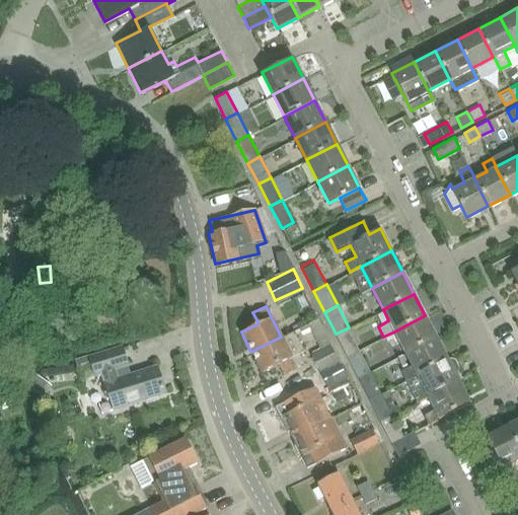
[(425,315),(394,332),(405,353),(436,338),(425,315)]
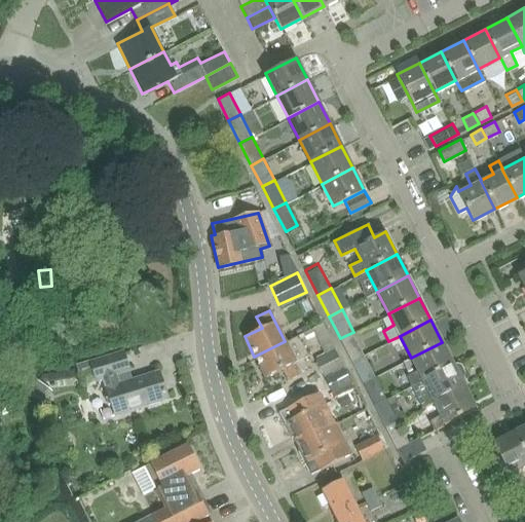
[(335,349),(323,322),(311,328),(325,355),(315,360),(323,373),(342,363),(335,349)]
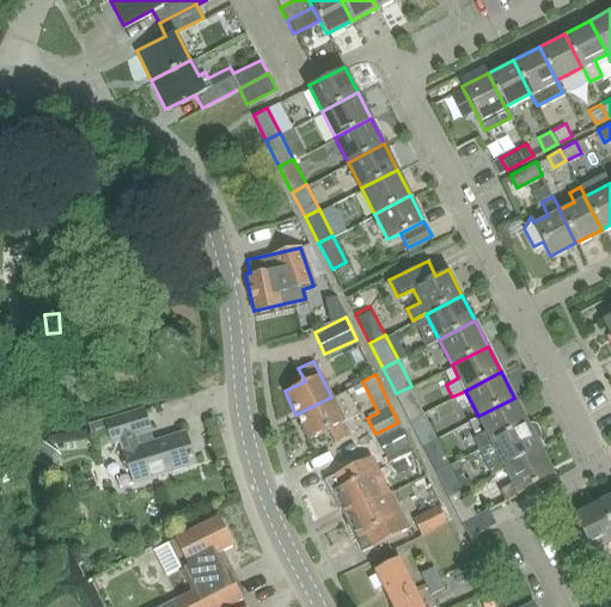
[(396,393),(408,420),(425,411),(411,386),(396,393)]
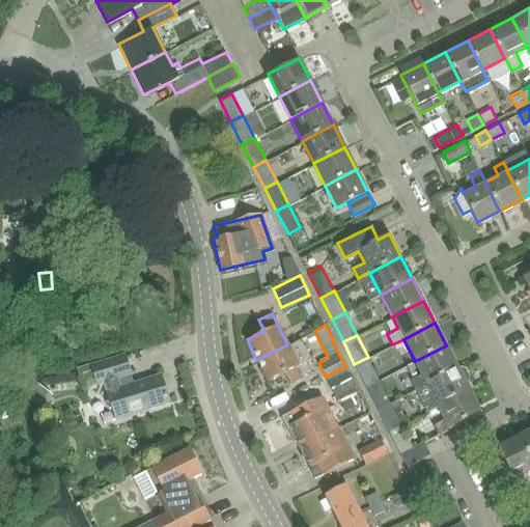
[(303,376),(302,373),(309,369),(305,361),(309,358),(300,338),(287,344),(256,360),(267,380),(284,371),(289,382),(303,376)]
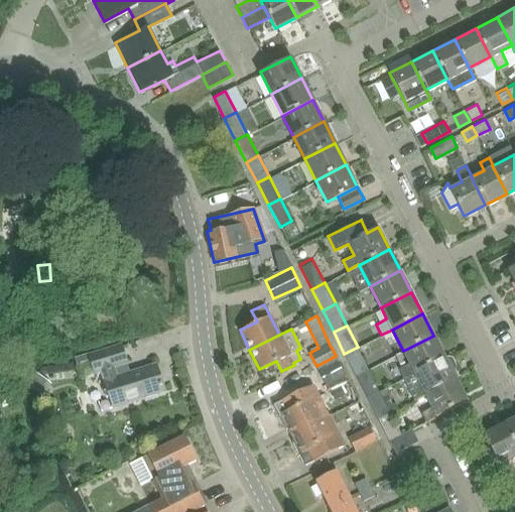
[(398,368),(403,378),(444,357),(433,336),(403,351),(409,363),(398,368)]
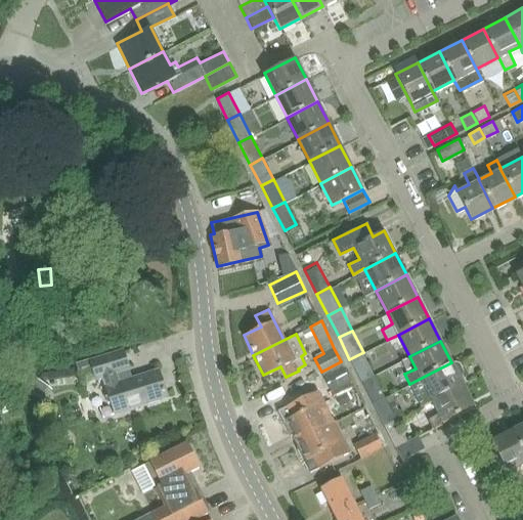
[(122,348),(90,358),(96,377),(103,375),(115,410),(165,394),(157,367),(118,380),(115,371),(128,366),(122,348)]
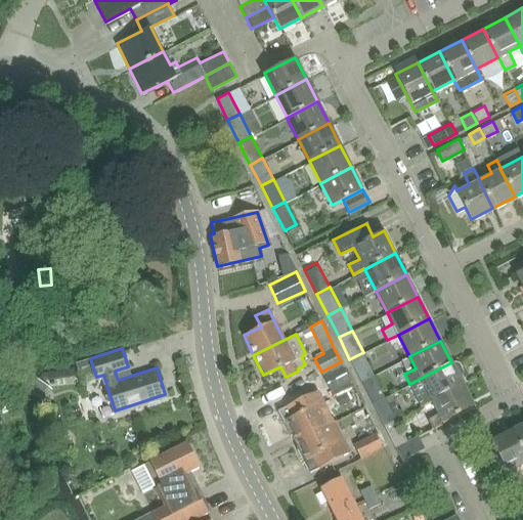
[(363,352),(349,359),(361,382),(375,375),(363,352)]
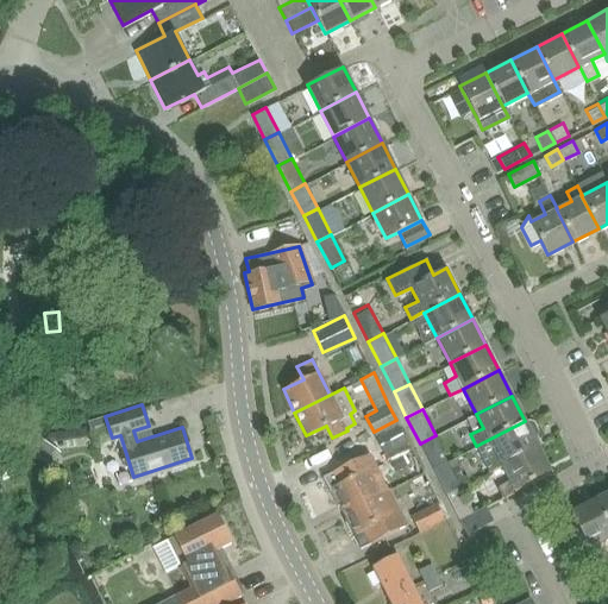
[(525,421),(476,446),(489,471),(502,465),(538,446),(540,445),(537,436),(538,431),(533,421),(527,420),(525,421)]
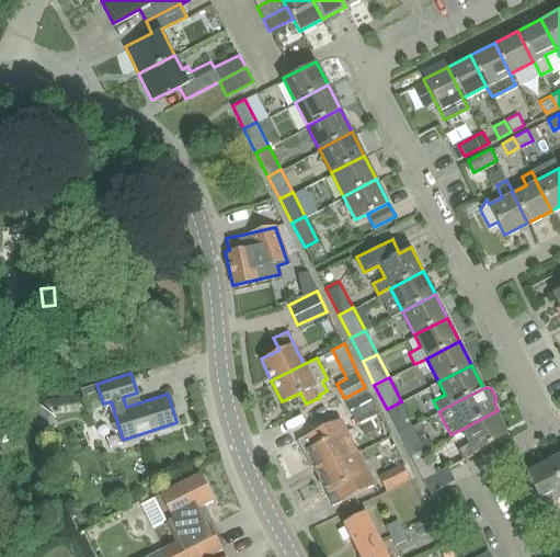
[(366,389),(345,400),(354,418),(356,422),(377,411),(366,389)]
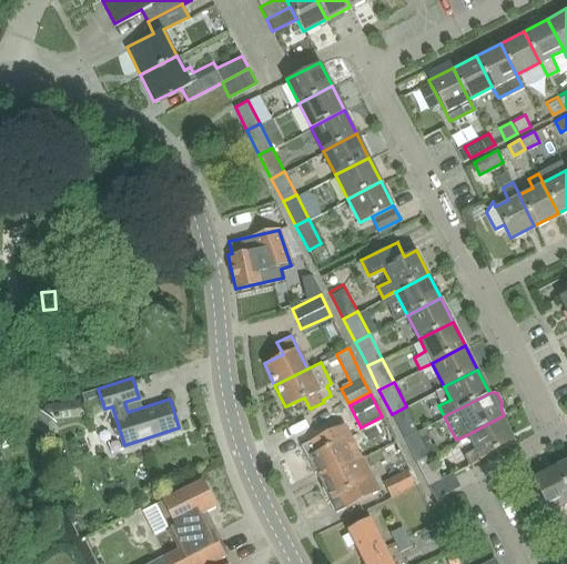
[(406,406),(392,414),(403,437),(417,430),(406,406)]
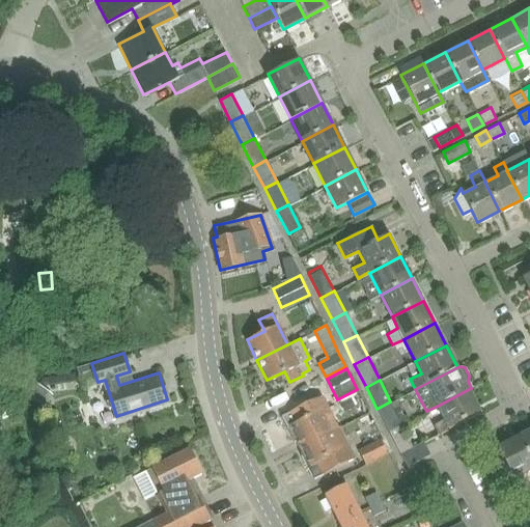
[(444,418),(433,424),(438,434),(449,428),(480,412),(469,390),(438,406),(444,418)]
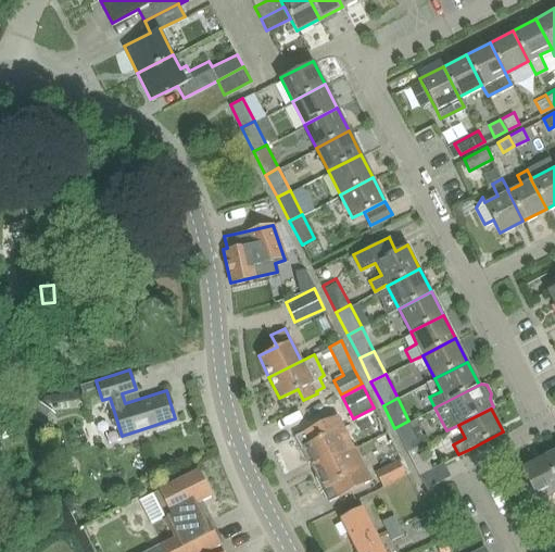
[(322,435),(300,446),(307,462),(312,460),(314,465),(345,450),(329,417),(316,424),(322,435)]
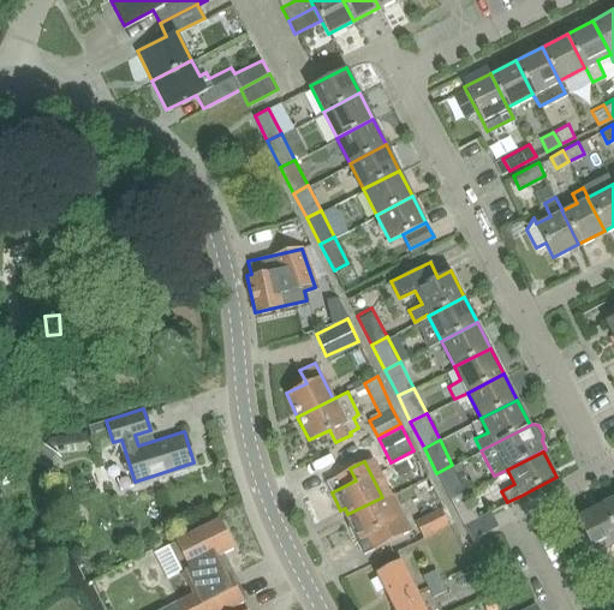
[(452,465),(436,473),(449,498),(465,491),(452,465)]
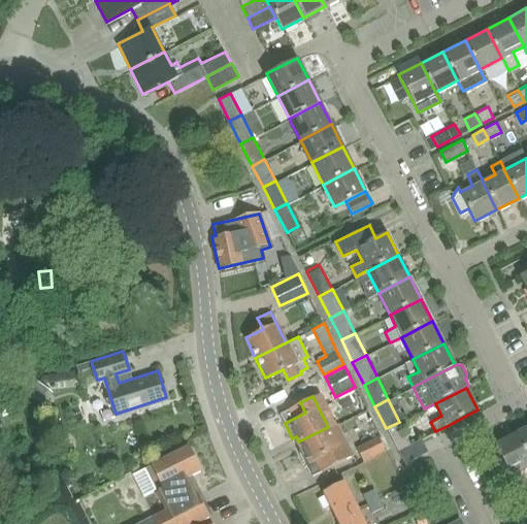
[(399,422),(386,428),(397,450),(410,443),(399,422)]
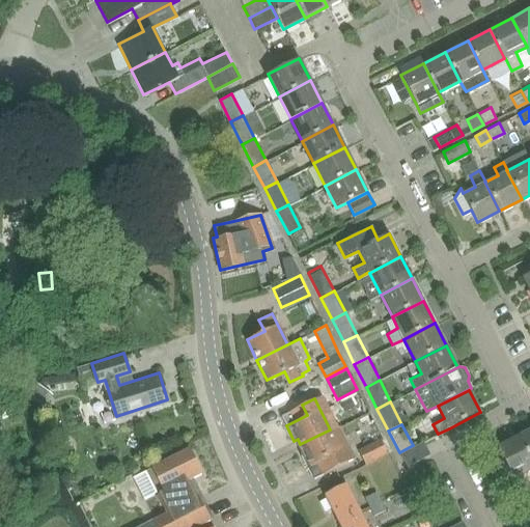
[(304,451),(300,452),(312,478),(333,468),(345,462),(354,458),(337,425),(330,430),(300,444),(304,451)]
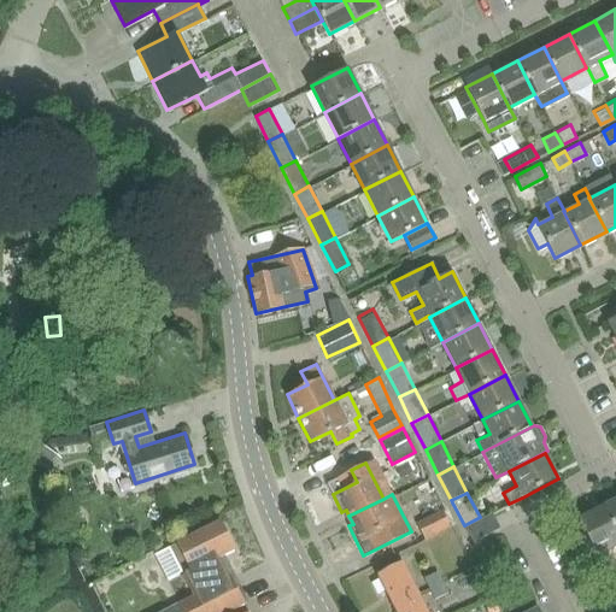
[(615,498),(604,505),(615,528),(615,498)]
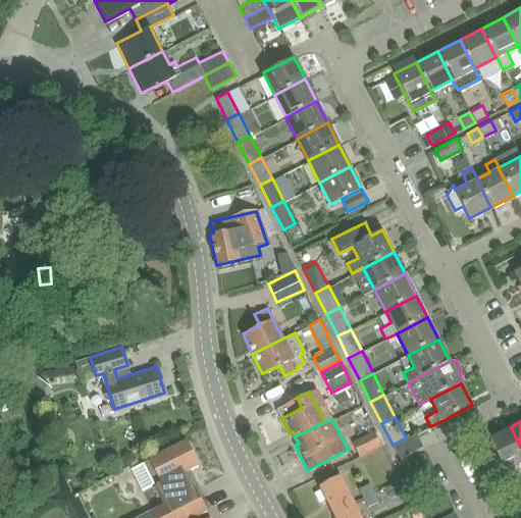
[(489,438),(505,469),(520,461),(520,447),(511,427),(489,438)]
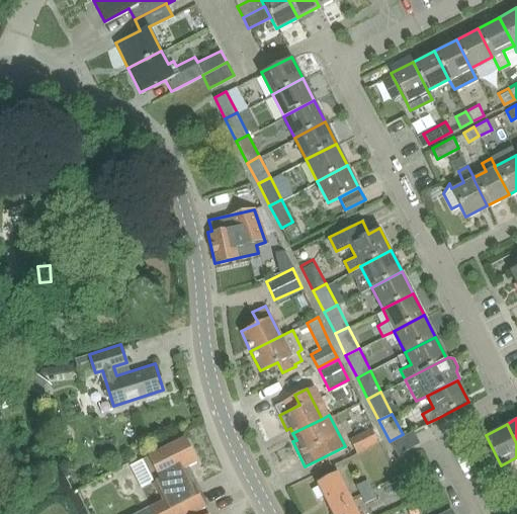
[(349,437),(356,450),(378,440),(371,426),(349,437)]
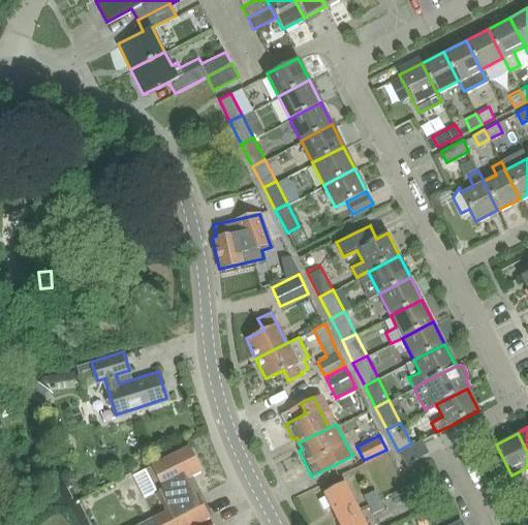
[(421,439),(411,443),(398,451),(404,464),(427,453),(421,439)]
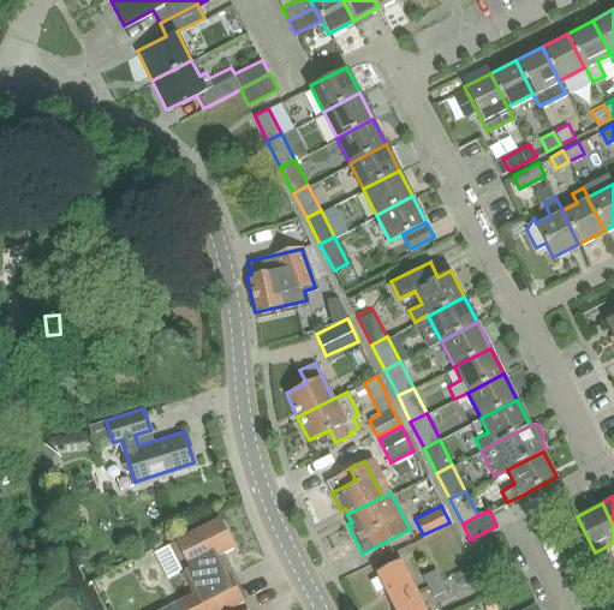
[(170,540),(149,550),(161,575),(182,566),(191,584),(194,590),(178,598),(183,609),(221,609),(244,599),(231,573),(230,572),(220,551),(232,545),(218,516),(176,537),(170,540)]
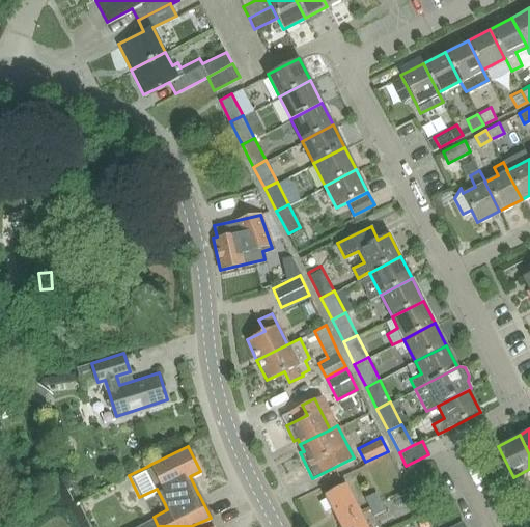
[(325,494),(338,521),(359,509),(345,483),(325,494)]
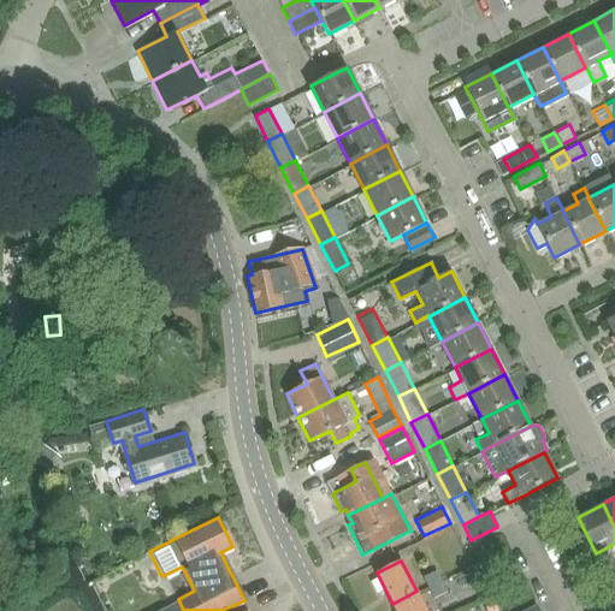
[(436,569),(423,576),(427,586),(441,579),(436,569)]
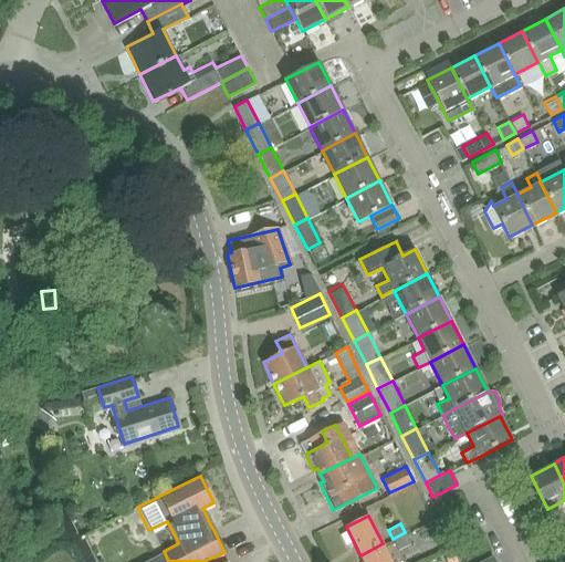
[(405,532),(393,539),(397,548),(409,542),(405,532)]
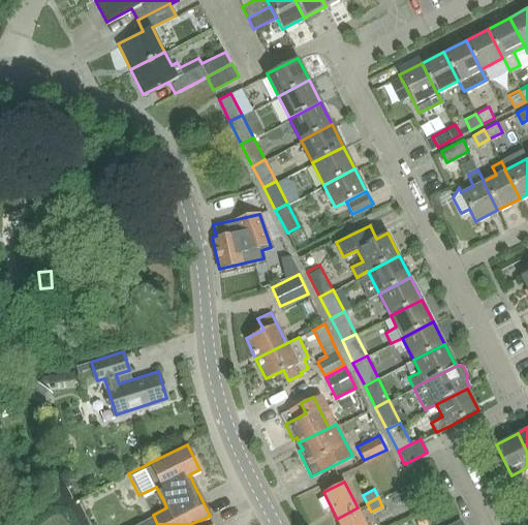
[(337,519),(340,524),(366,524),(358,507),(337,519)]
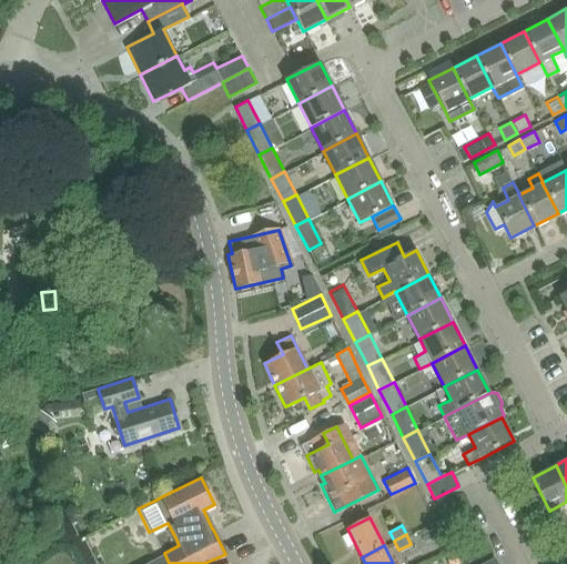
[(163,553),(142,563),(169,563),(164,553),(163,553)]
